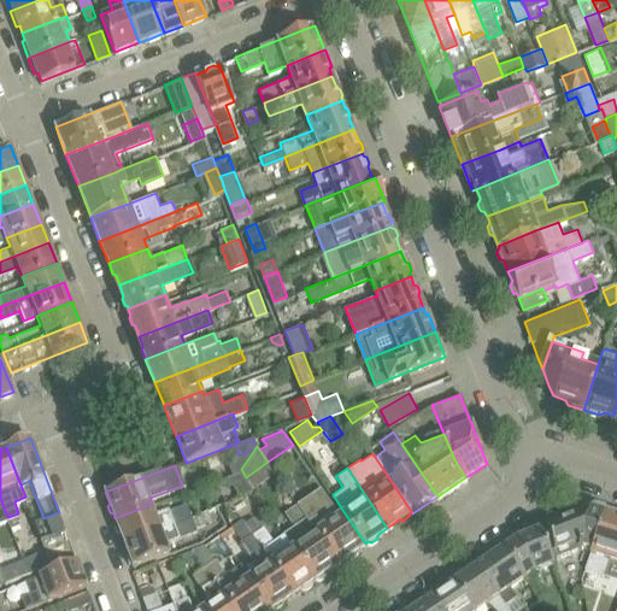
[(231,474),(227,475),(233,485),(239,493),(252,487),(246,477),(241,469),(231,474)]
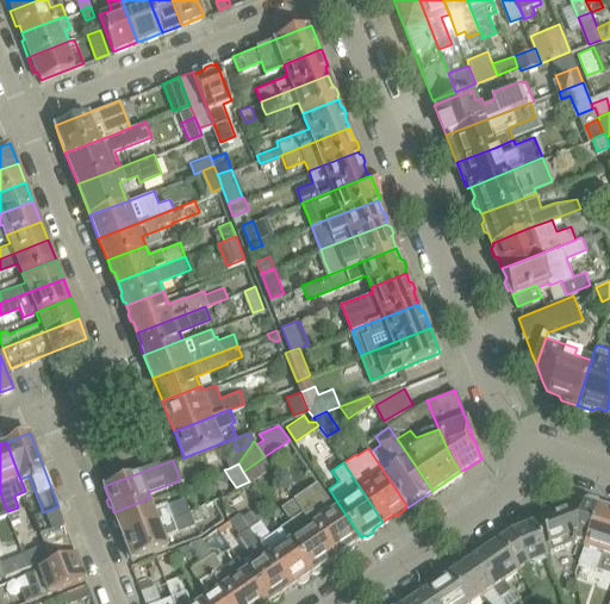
[(317,481),(293,498),(332,556),(343,549),(344,548),(348,549),(353,546),(354,542),(355,541),(356,540),(361,537),(338,504),(335,506),(317,481)]
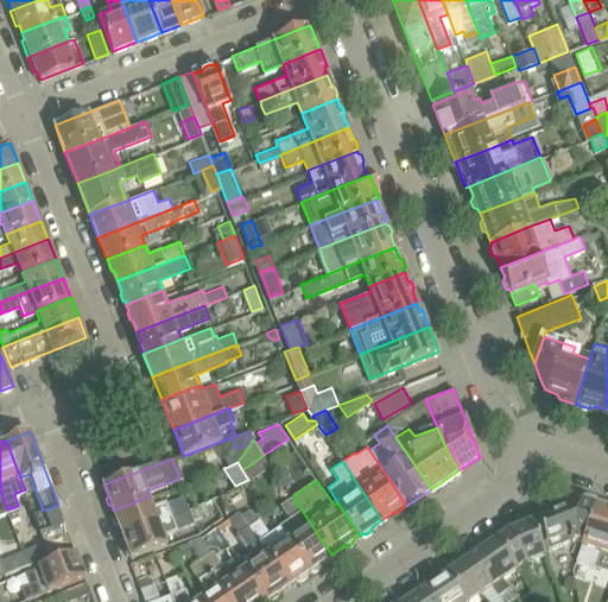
[(150,496),(113,511),(114,512),(113,515),(115,521),(118,523),(122,534),(189,507),(184,495),(153,507),(150,496)]
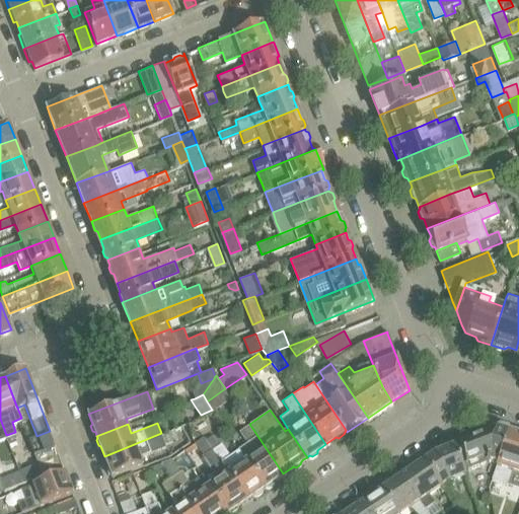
[(275,480),(283,473),(249,424),(239,431),(246,442),(238,447),(265,486),(267,485),(269,486),(274,483),(275,480)]
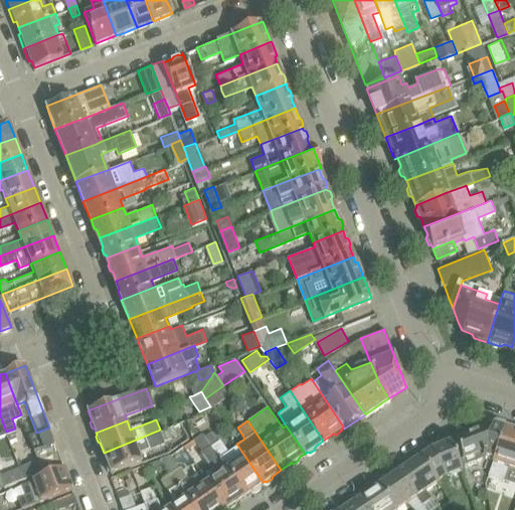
[(493,457),(504,427),(504,425),(497,421),(455,439),(462,457),(458,459),(461,465),(482,457),(483,453),(493,457)]
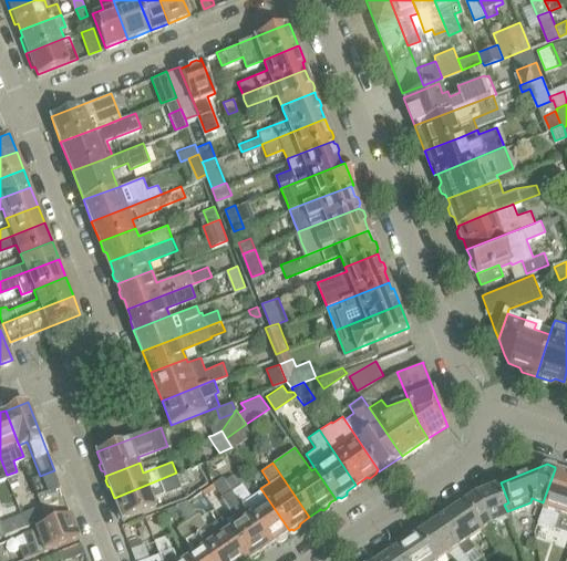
[(176,473),(114,498),(117,506),(116,509),(119,515),(122,517),(123,518),(155,506),(153,498),(182,486),(179,481),(194,475),(191,466),(176,473)]
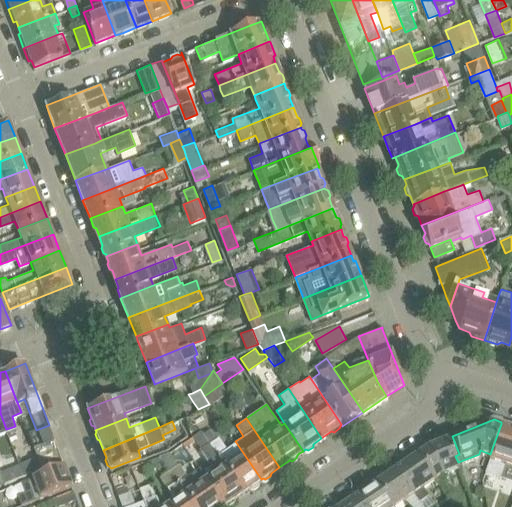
[(511,425),(505,423),(503,425),(501,424),(490,454),(485,470),(501,475),(505,463),(511,465),(511,425)]
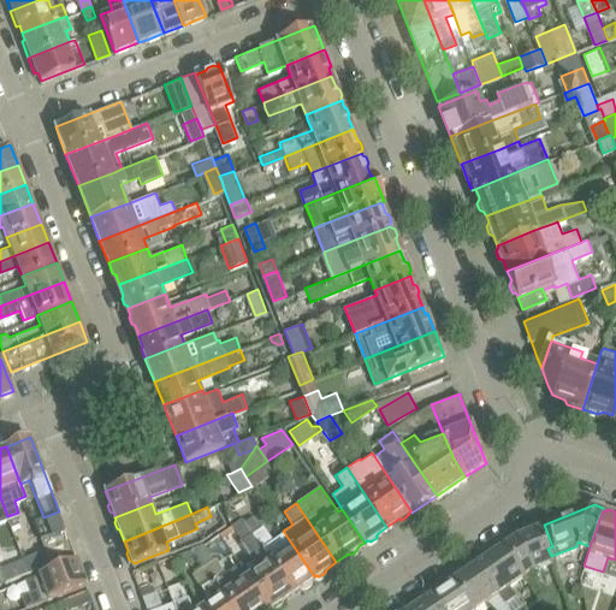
[(59,511),(43,517),(35,520),(41,538),(65,529),(59,511)]
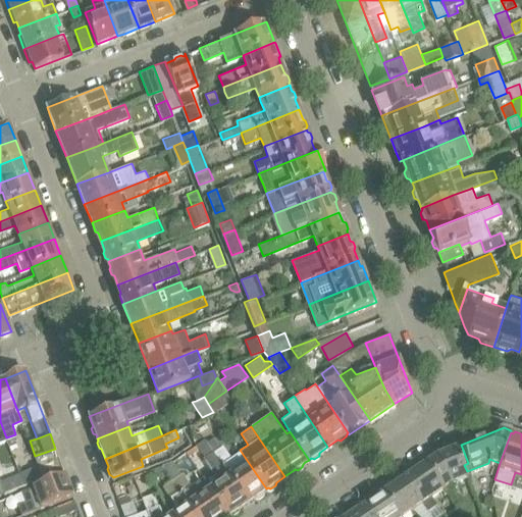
[(213,436),(205,442),(212,452),(247,502),(256,496),(259,497),(263,494),(264,490),(266,488),(240,450),(229,457),(222,446),(220,447),(213,436)]
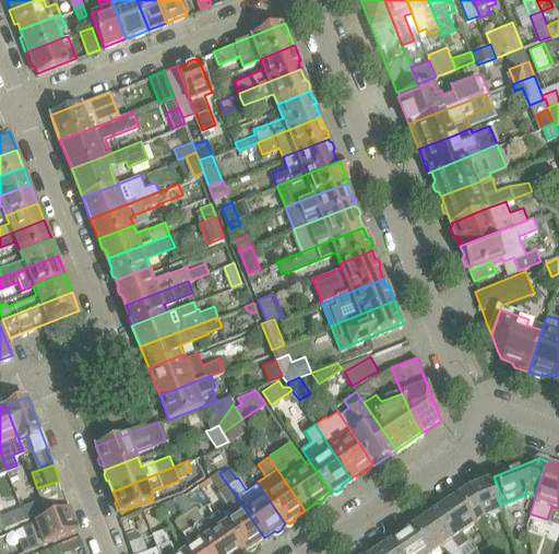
[(211,475),(210,475),(214,482),(219,490),(217,492),(225,504),(216,510),(225,522),(245,552),(247,551),(249,551),(254,547),(256,544),(257,543),(264,538),(227,484),(219,473),(217,470),(211,475)]
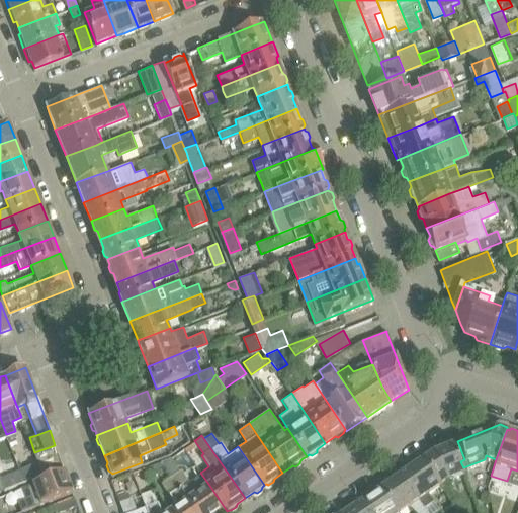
[(194,440),(184,448),(187,453),(198,446),(194,440)]
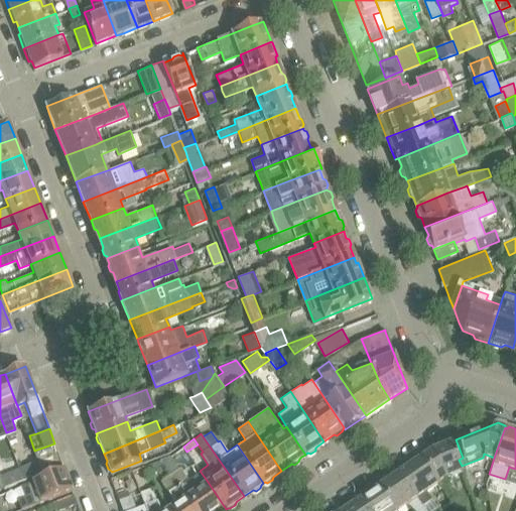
[(452,441),(450,441),(431,450),(421,456),(438,481),(445,477),(462,470),(463,470),(462,466),(459,460),(452,441)]
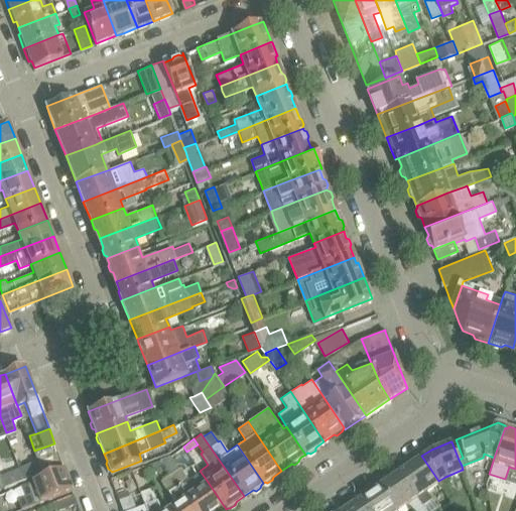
[(34,451),(37,459),(38,461),(58,453),(54,443),(34,451)]
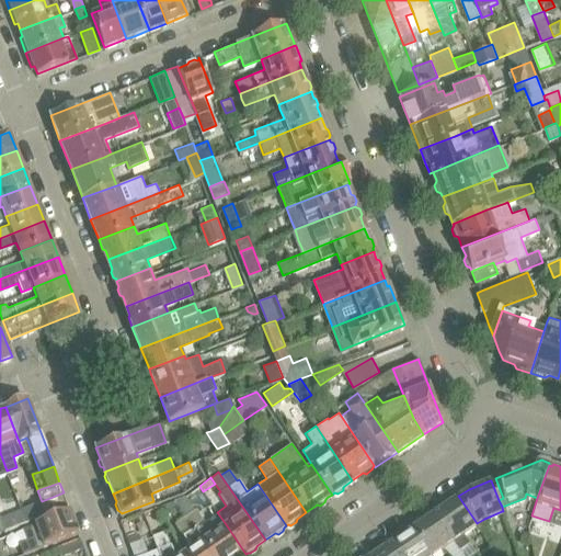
[(68,503),(64,492),(42,501),(46,512),(68,503)]
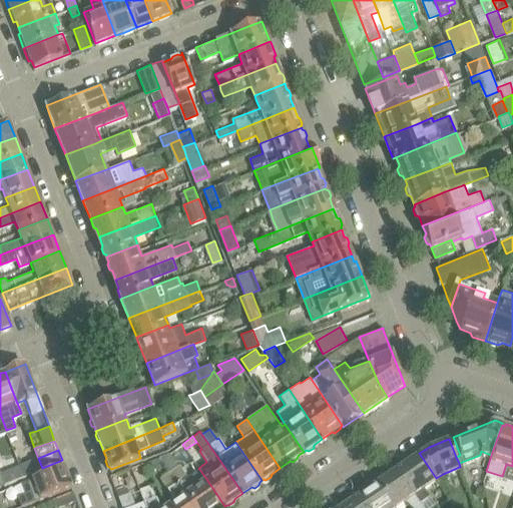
[(439,507),(425,486),(436,478),(419,453),(398,468),(425,507),(439,507)]
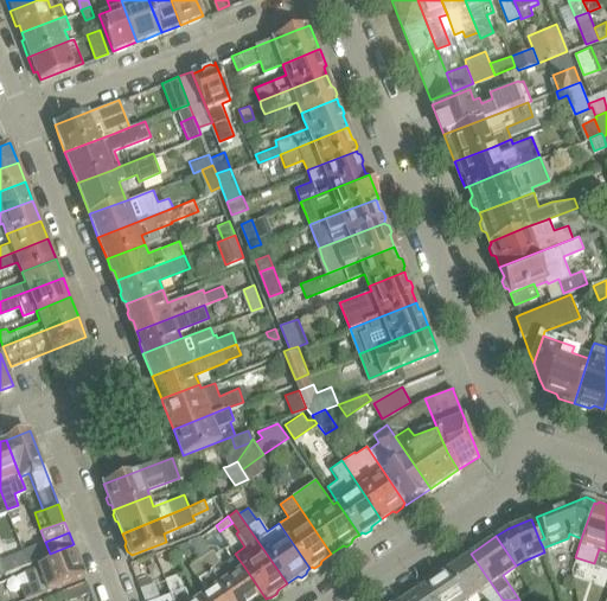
[(44,539),(23,548),(27,562),(50,554),(45,542),(44,539)]
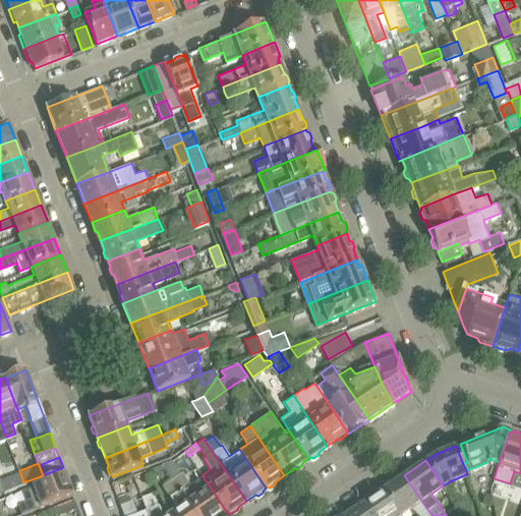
[(161,463),(151,466),(156,473),(164,467),(161,463)]
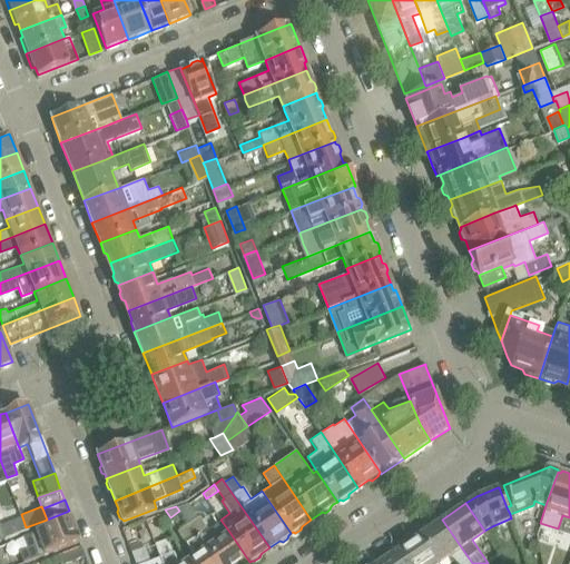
[(156,513),(146,517),(150,526),(159,523),(156,513)]
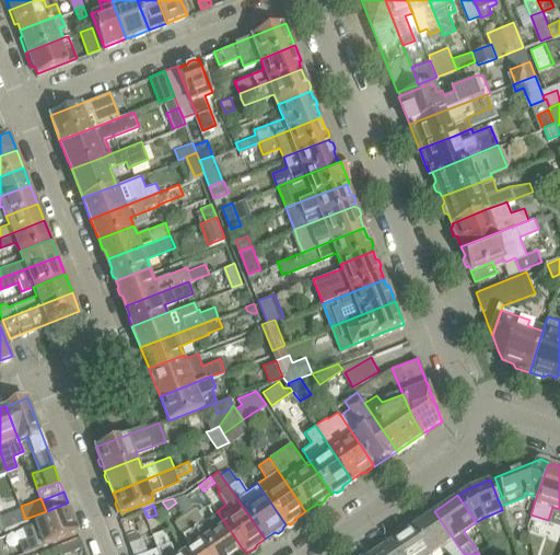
[(21,506),(0,513),(6,527),(25,519),(21,506)]
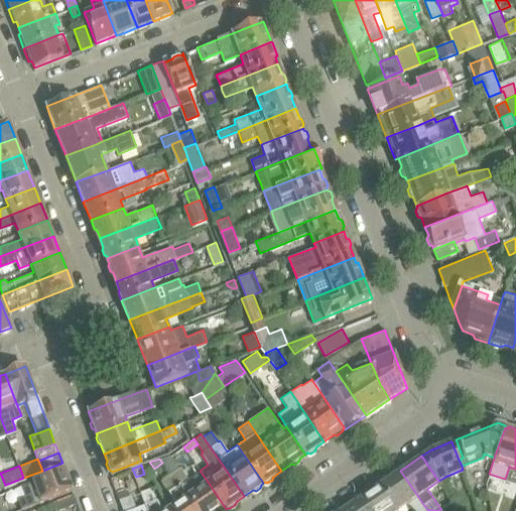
[(179,468),(170,474),(196,510),(222,510),(223,510),(226,509),(208,482),(205,484),(198,473),(188,479),(180,467),(179,468)]
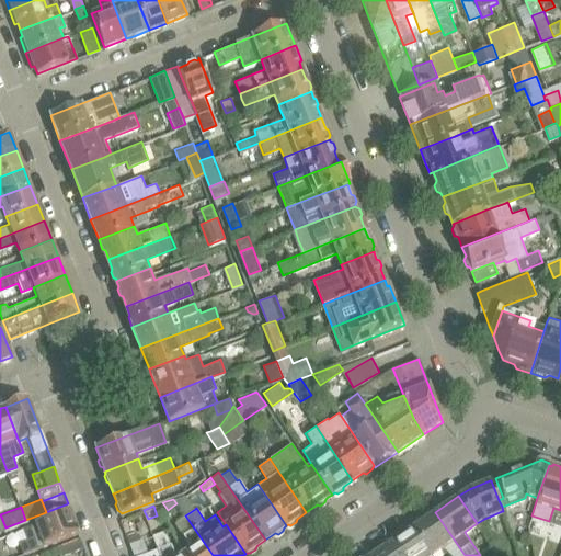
[(23,553),(79,532),(70,510),(22,528),(26,537),(19,541),(23,553)]
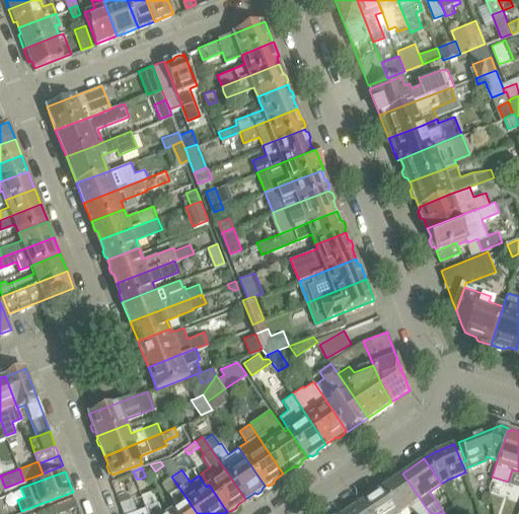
[(430,513),(402,473),(380,488),(398,513),(410,505),(416,513),(430,513)]
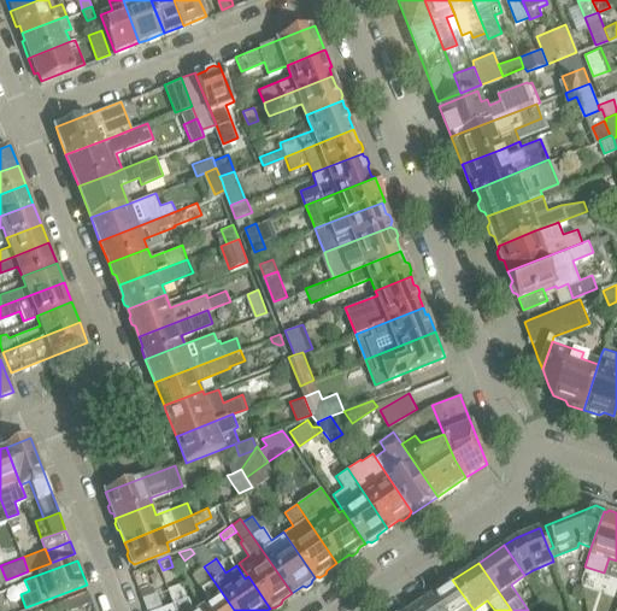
[(234,610),(204,567),(192,575),(210,601),(201,609),(203,610),(234,610)]
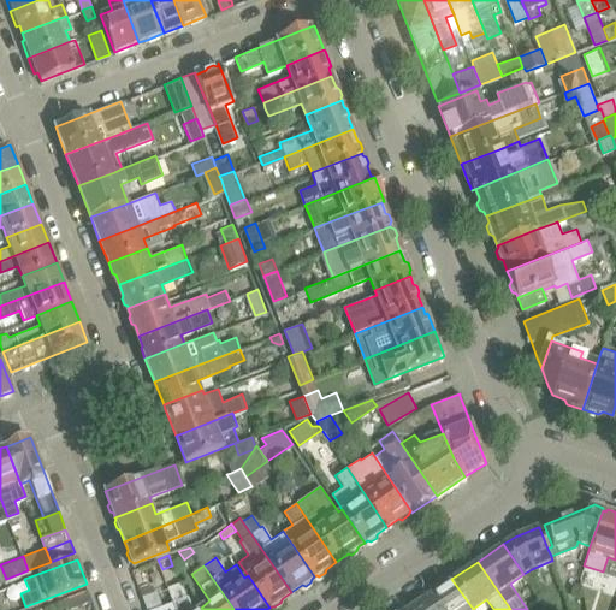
[(472,609),(451,579),(427,596),(436,609),(472,609)]
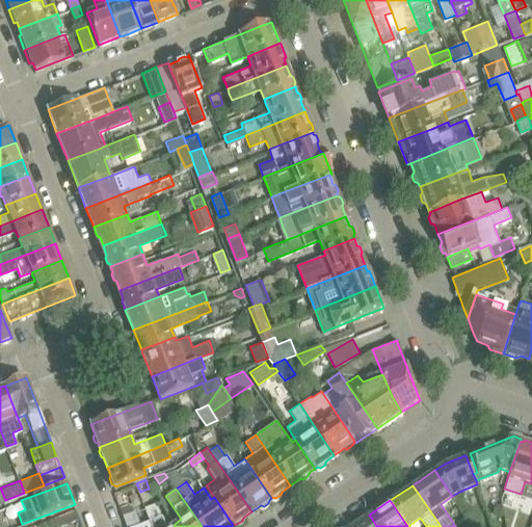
[(175,526),(174,525),(169,526),(165,526),(156,502),(145,506),(151,521),(153,526),(175,526)]
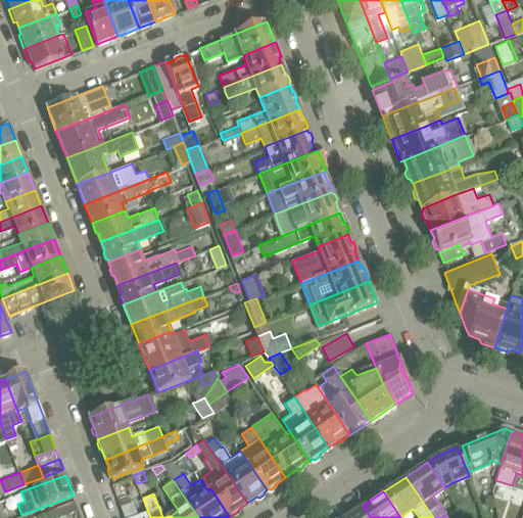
[(129,496),(119,500),(121,506),(125,517),(150,517),(148,512),(138,516),(133,501),(132,502),(129,496)]
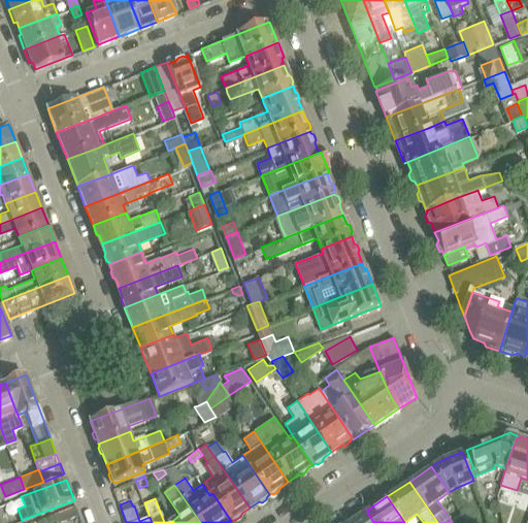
[(467,520),(477,514),(469,502),(460,509),(467,520)]
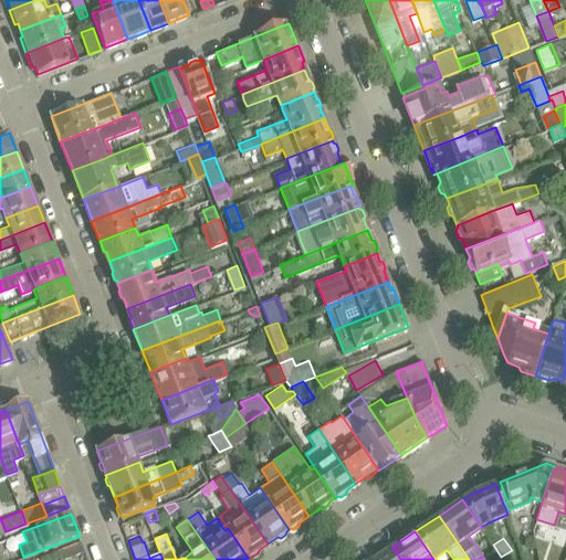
[(61,558),(84,549),(81,540),(58,549),(61,558)]
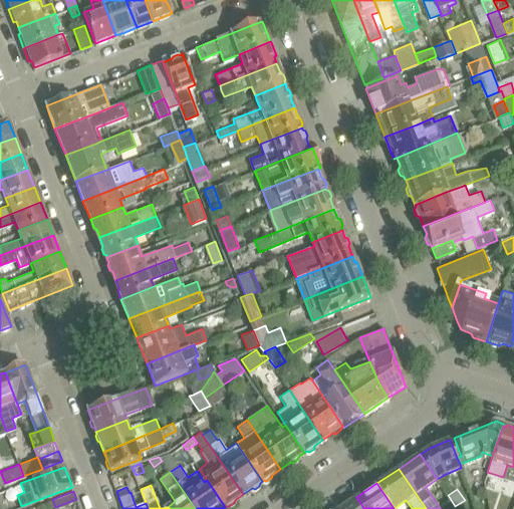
[(363,508),(356,497),(338,508),(363,508)]
